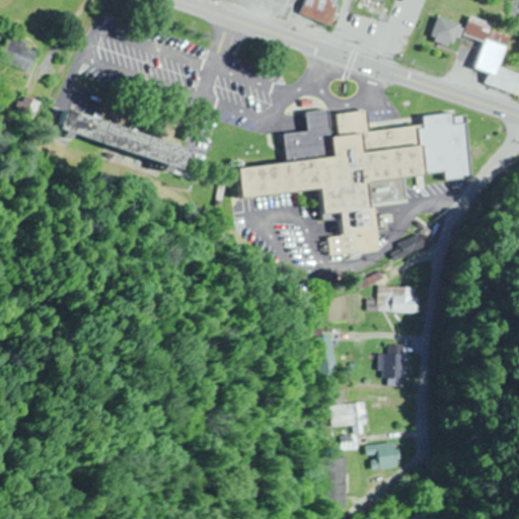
[(339,1),(336,0),(302,0),(297,13),(328,26),(339,1)]
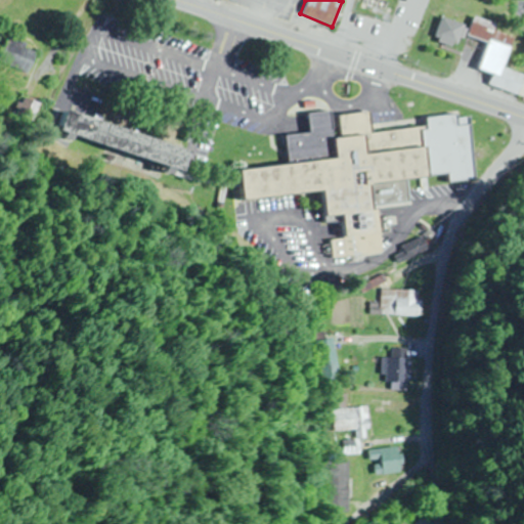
[(452,49),(464,28),(442,16),(431,38),(452,49)]
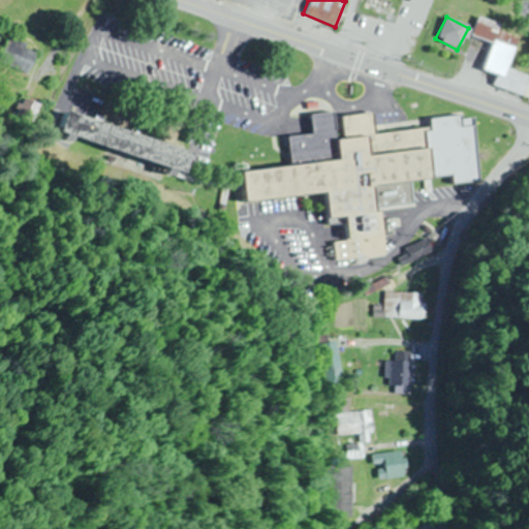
[(528,99),(528,76),(505,70),(515,37),(496,32),(498,24),(475,18),(469,37),(489,43),(481,71),(495,75),(492,89),(528,99)]
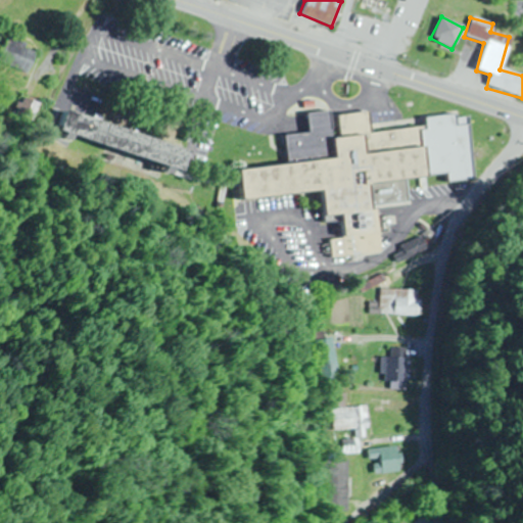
[(40,53),(11,36),(0,54),(0,56),(27,74),(40,53)]
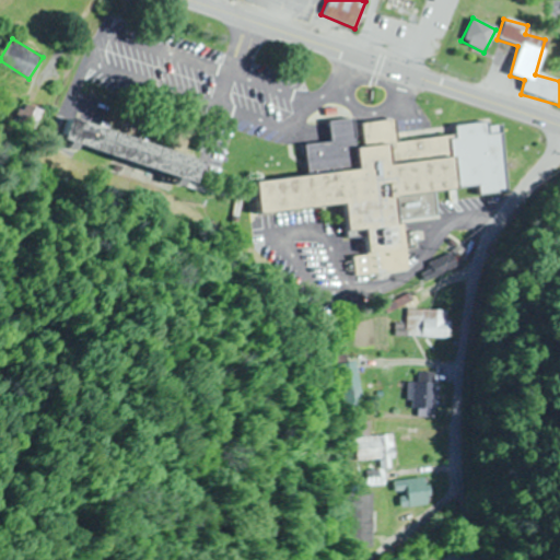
[(35,106),(15,109),(19,137),(38,135),(35,106)]
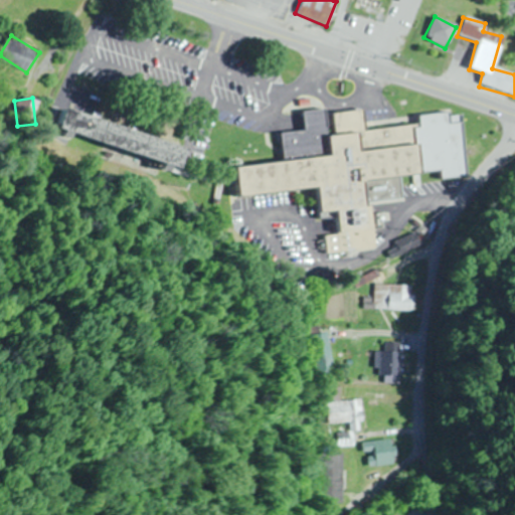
[(451,113),(416,115),(417,127),(363,130),(362,112),(332,114),(333,136),(326,136),(324,111),(302,112),(304,133),(282,134),(284,164),(236,167),(238,195),(317,191),(319,218),(338,217),(339,236),(327,236),(328,254),(376,251),(373,207),(404,205),(402,176),(442,173),(442,178),(466,177),(463,123),(451,123),(451,113)]
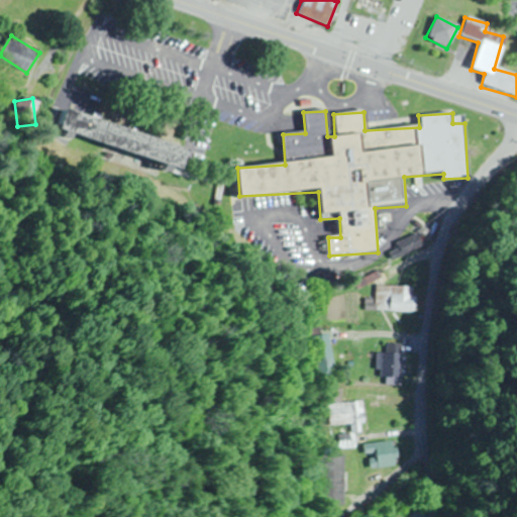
[(182,168),(187,145),(62,113),(56,135),(182,168)]
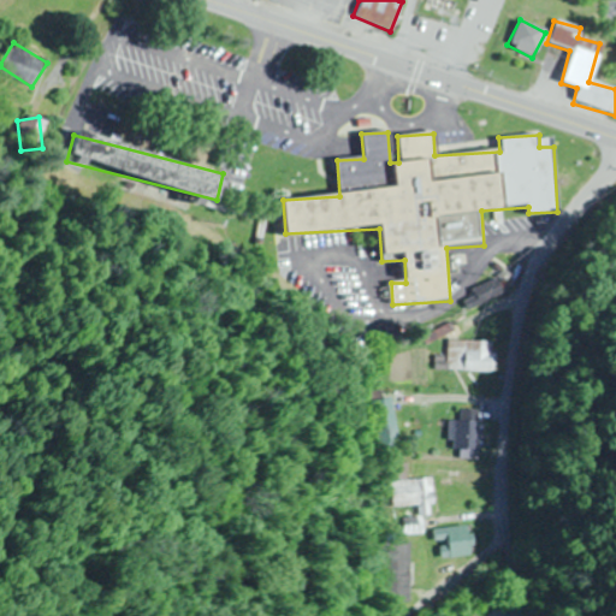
[(469,311),(505,295),(499,282),(463,297),(469,311)]
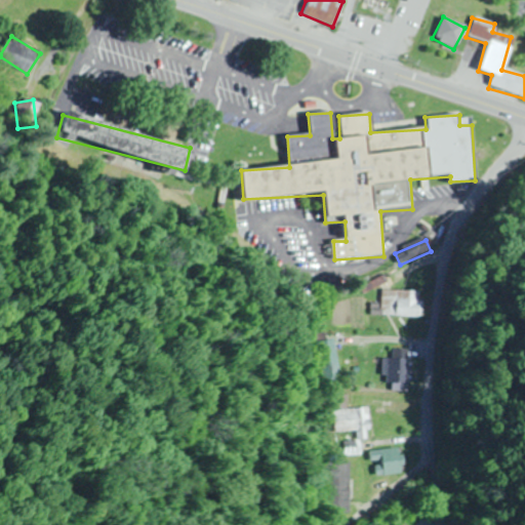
[(423,318),(425,293),(382,291),(381,316),(423,318)]
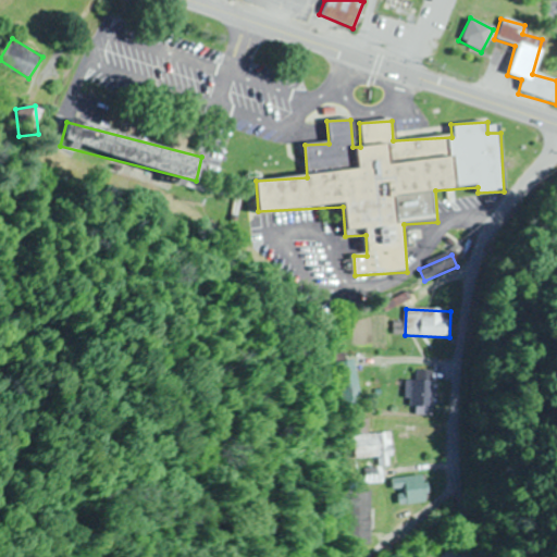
[(360,404),(360,362),(342,362),(343,404),(360,404)]
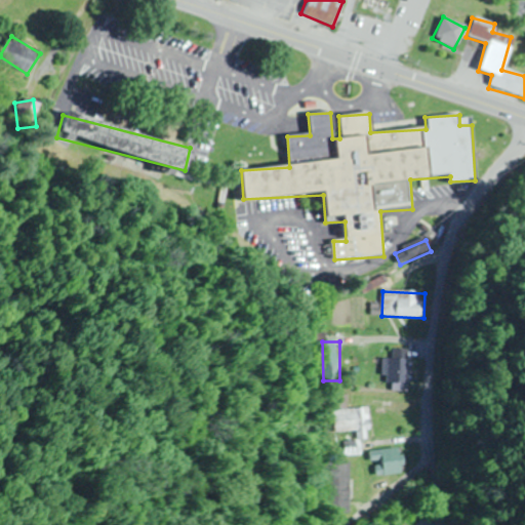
[(410,351),(394,351),(394,359),(385,359),(385,385),(394,385),(394,391),(410,391),(410,351)]
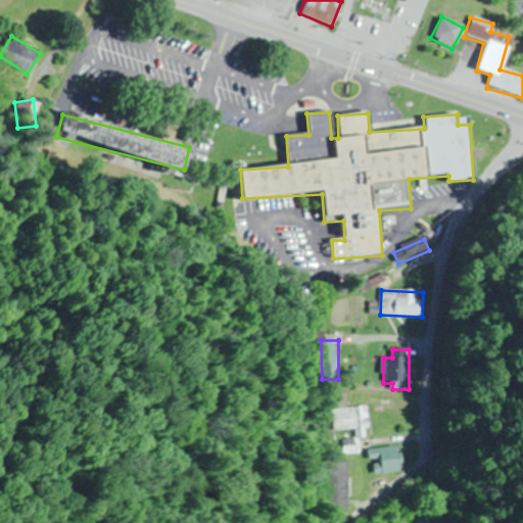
[(335,399),(336,431),(357,431),(358,438),(370,438),(369,408),(347,408),(347,399),(335,399)]
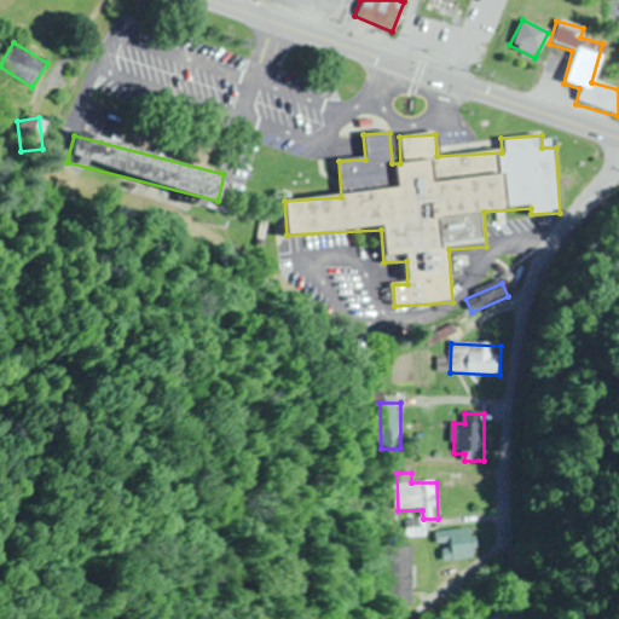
[(476,531),(452,531),(452,561),(476,561),(476,531)]
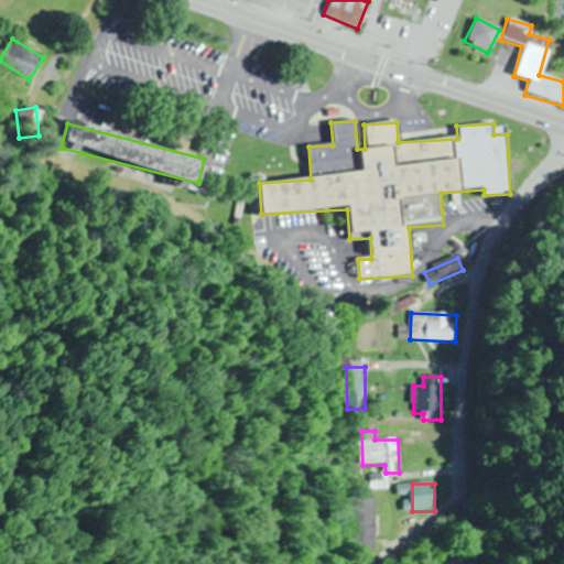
[(354,552),(378,552),(378,496),(354,496),(354,552)]
